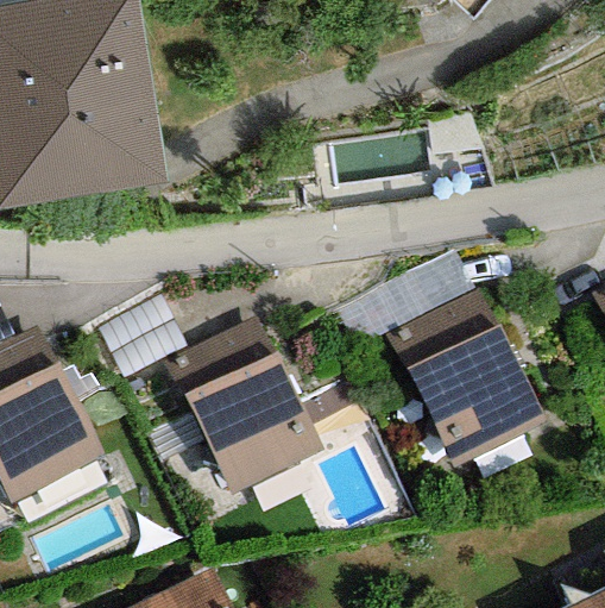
[(42,0),(0,7),(0,208),(170,181),(138,0),(42,0)]
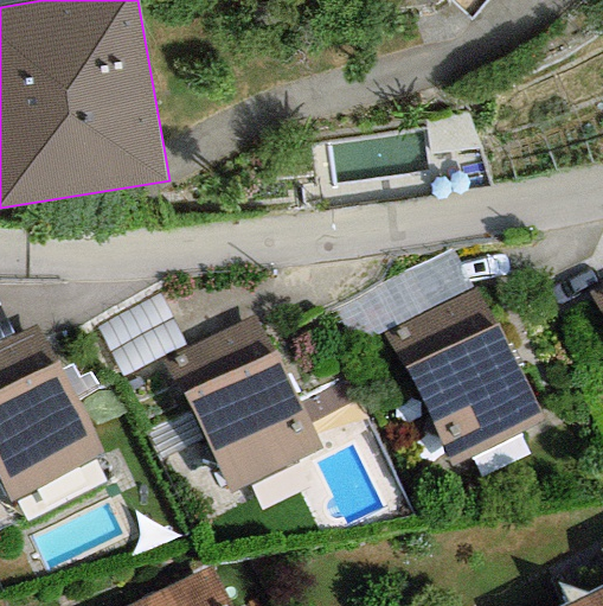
[(602,285),(591,291),(602,313),(602,285)]
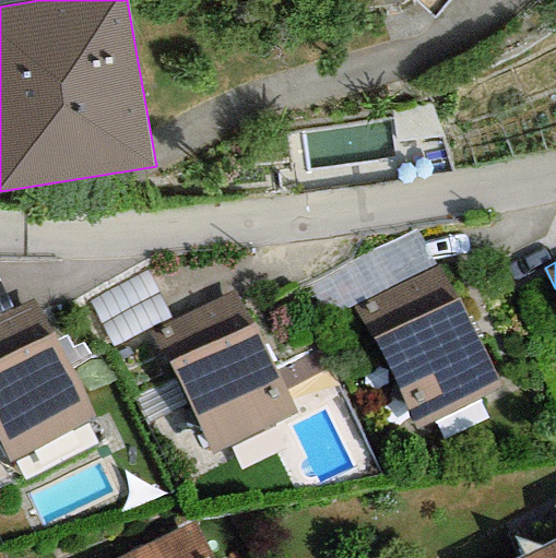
[(440,264),(356,306),(416,429),(503,388),(459,298),(458,299),(440,264)]
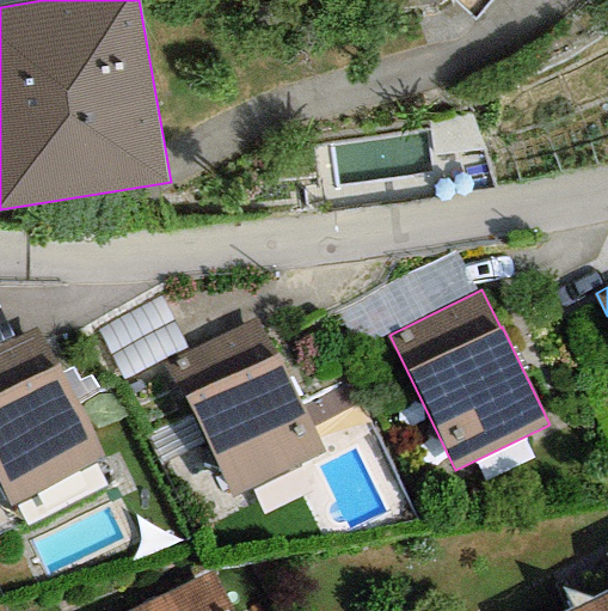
[(258,318),(166,362),(183,398),(186,396),(234,496),(327,452),(280,354),(276,355),(258,318)]
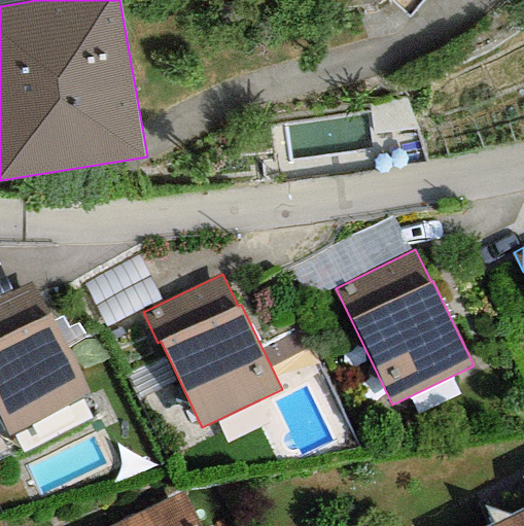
[(32,281),(0,296),(0,415),(9,434),(92,394),(51,314),(48,315),(32,281)]
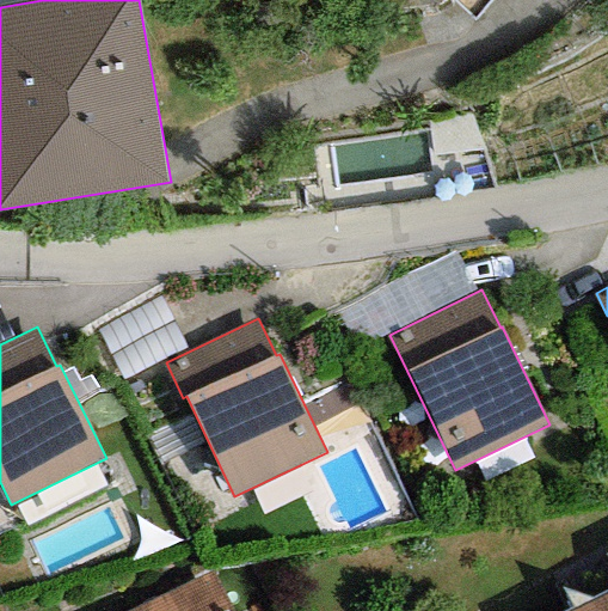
[(234,610),(215,570),(147,602),(151,610),(234,610)]
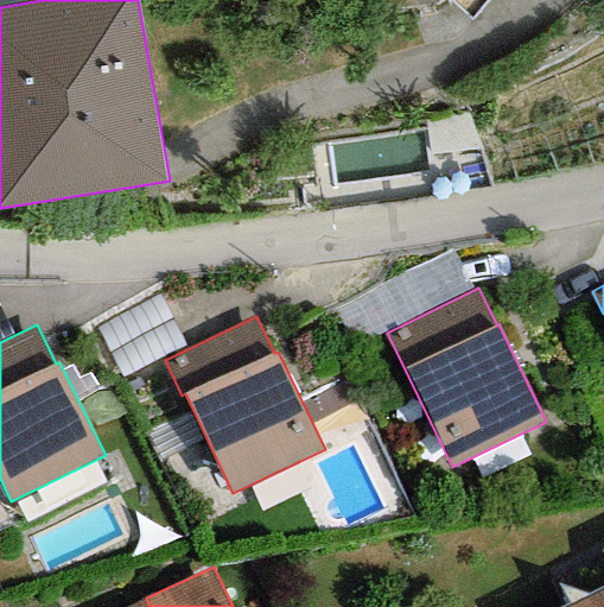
[(603,586),(561,606),(603,606),(603,586)]
